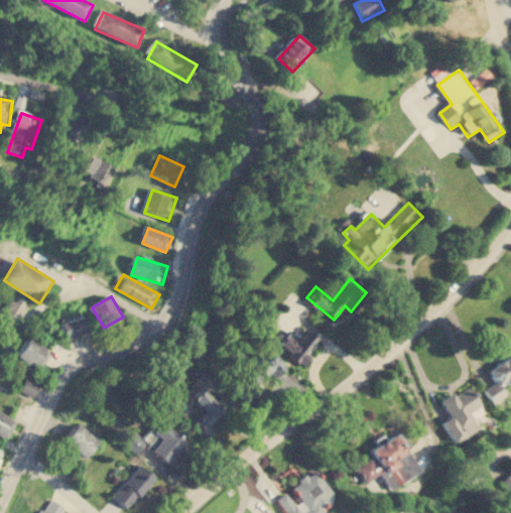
[(0,321),(16,330),(30,307),(14,297),(0,321)]
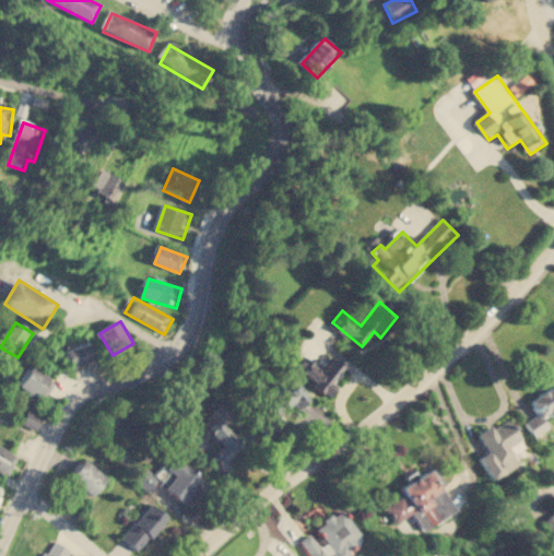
[(69,350),(75,370),(99,362),(93,342),(69,350)]
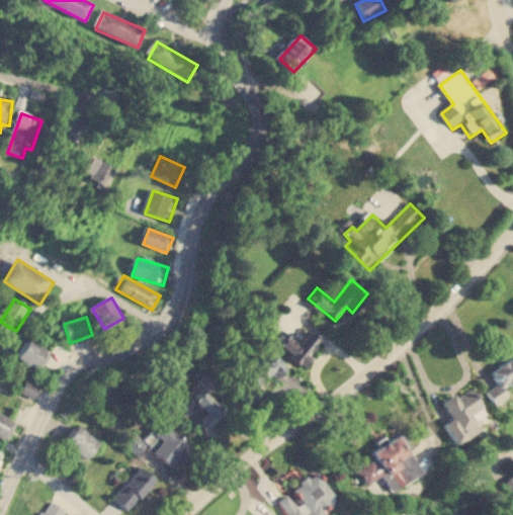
[(293,356),(291,358),(308,369),(315,359),(311,356),(322,341),(311,334),(303,346),(288,336),(280,347),(293,356)]
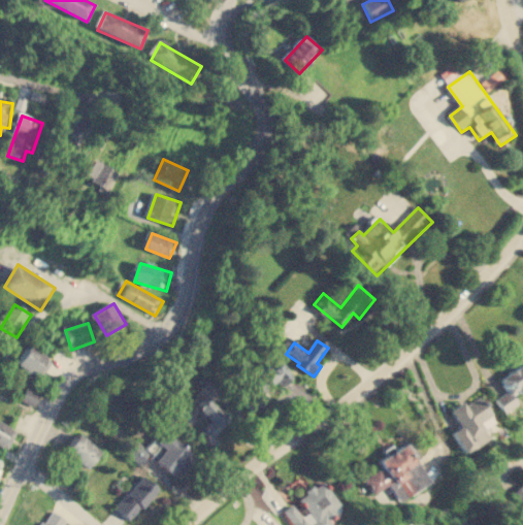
[(19,365),(39,378),(52,358),(31,346),(19,365)]
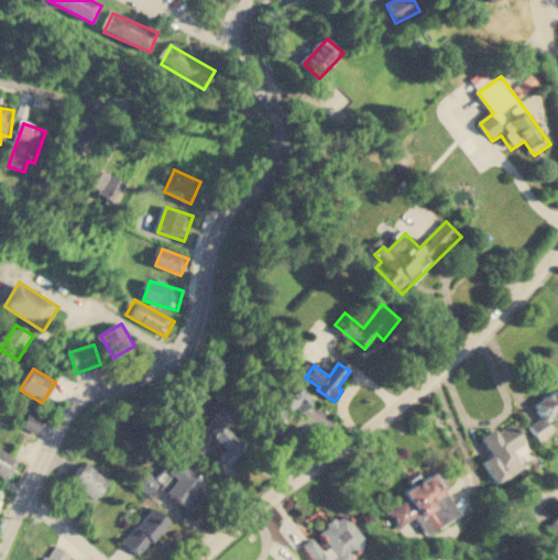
[(299,408),(305,414),(317,402),(305,388),(294,398),(288,392),(256,420),(274,440),(286,429),(282,424),(299,408)]
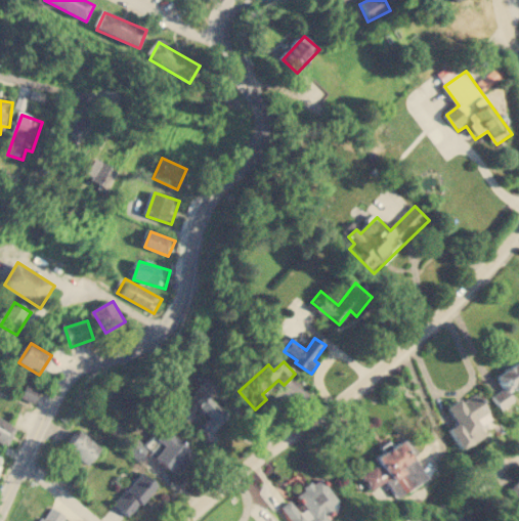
[(518,365),(499,377),(507,391),(494,397),(503,411),(518,402),(513,393),(518,390),(518,365)]
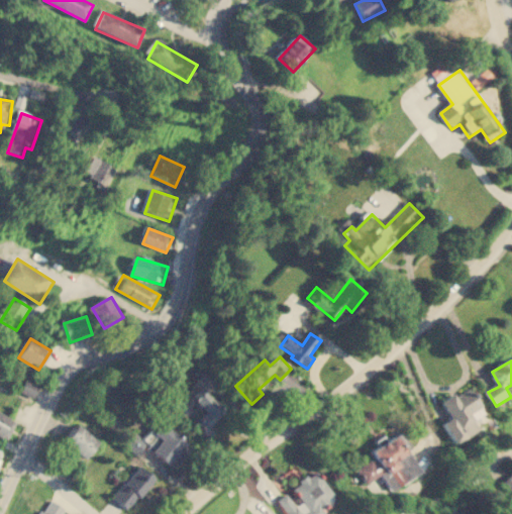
[(42,386),(27,380),(22,394),(37,400),(42,386)]
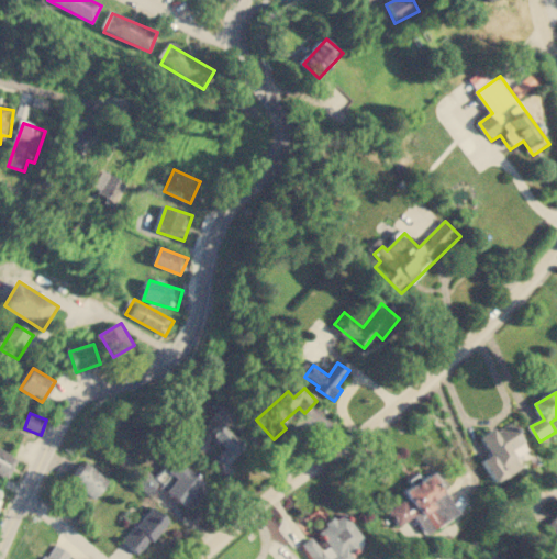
[(247,449),(221,424),(211,435),(225,449),(214,462),(231,478),(240,468),(234,464),(247,449)]
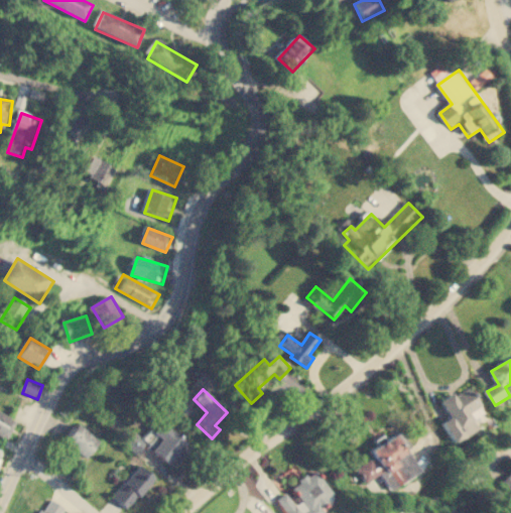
[(442,402),(452,419),(444,423),(456,445),(482,430),(476,419),(487,414),(473,389),(458,397),(456,394),(442,402)]
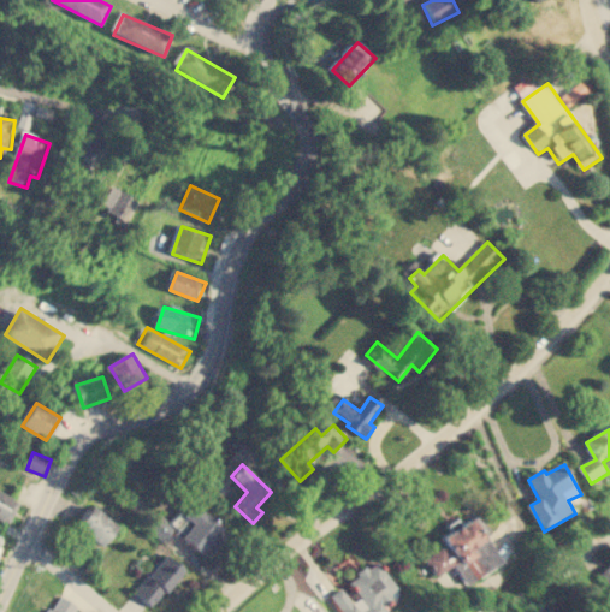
[(0,520),(12,527),(24,505),(0,491),(0,520)]
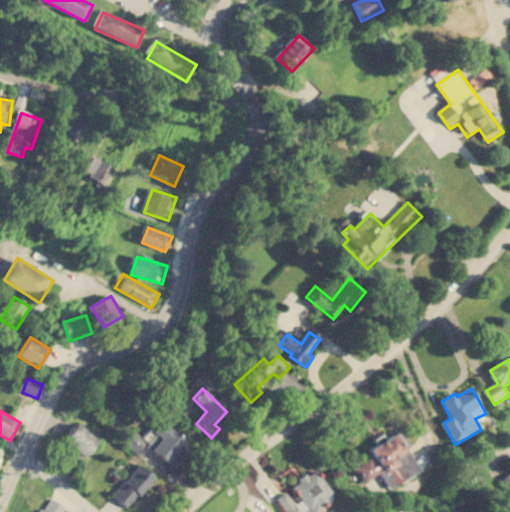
[(192,448),(164,421),(154,433),(159,437),(150,447),(173,468),(192,448)]
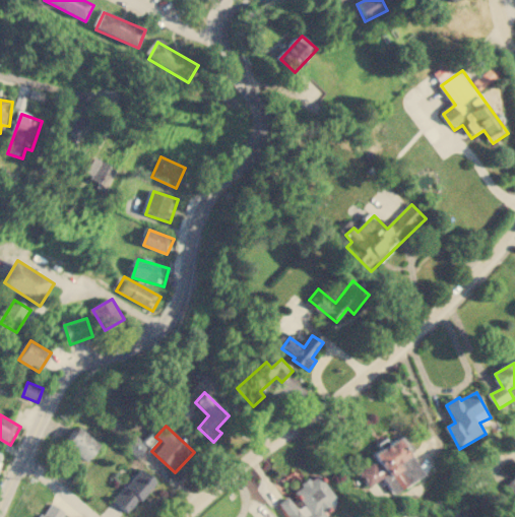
[(87,463),(102,446),(80,429),(66,445),(87,463)]
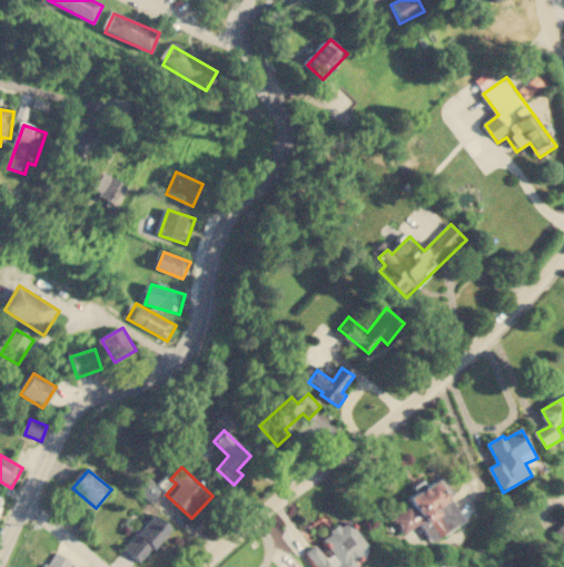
[(423,526),(433,543),(466,525),(443,480),(409,498),(415,507),(395,518),(405,536),(423,526)]
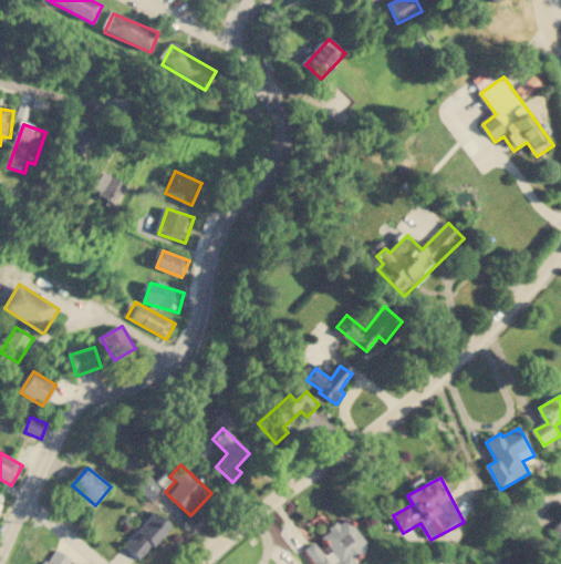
[(173,526),(156,513),(126,547),(143,562),(173,526)]
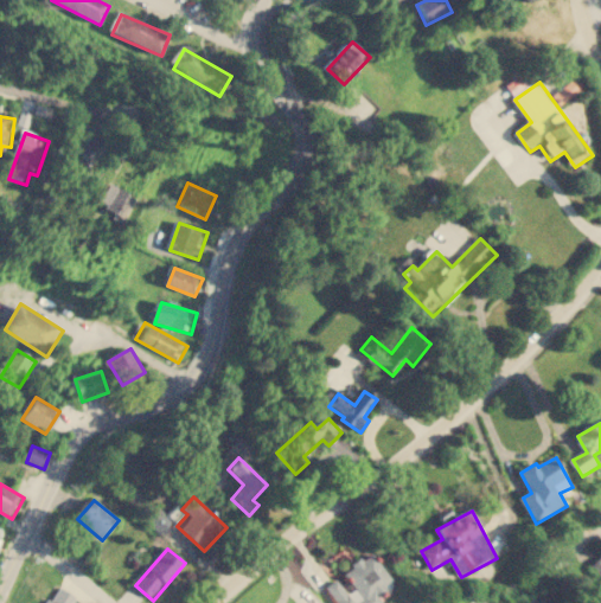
[(381,602),(400,591),(376,555),(346,573),(357,590),(349,596),(340,582),(330,588),(338,602),(381,602)]
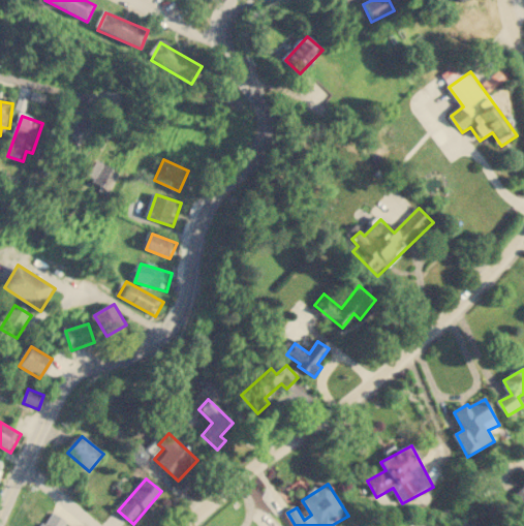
[(523,490),(513,500),(523,511),(523,490)]
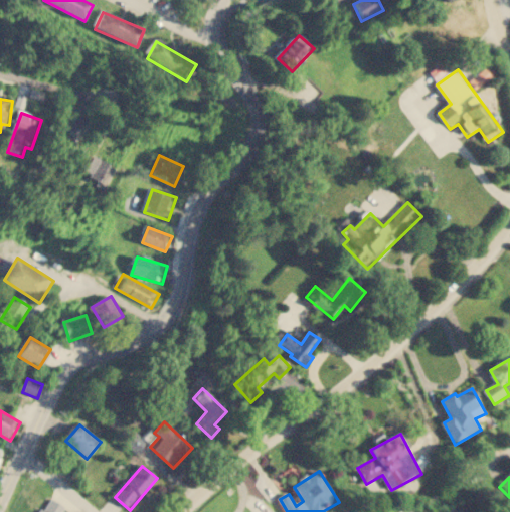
[(68,511),(69,510),(52,498),(41,511),(68,511)]
